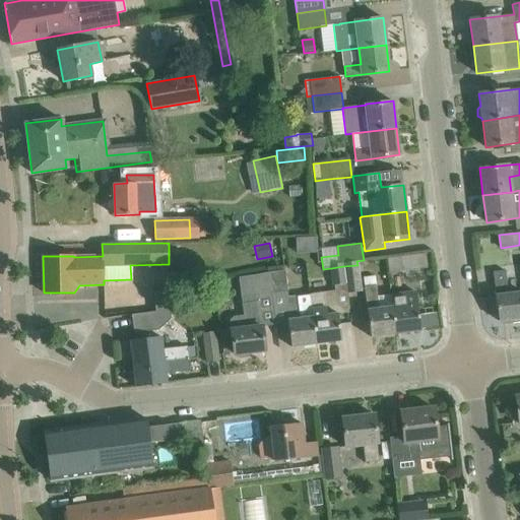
[(388,274),(404,272),(402,257),(386,259),(388,274)]
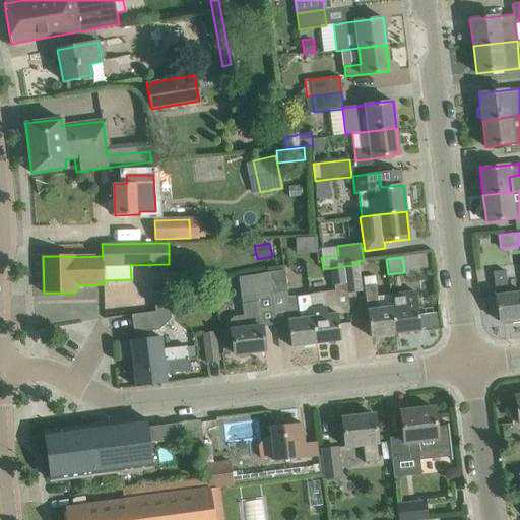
[(358,265),(343,266),(346,283),(347,294),(361,291),(358,265)]
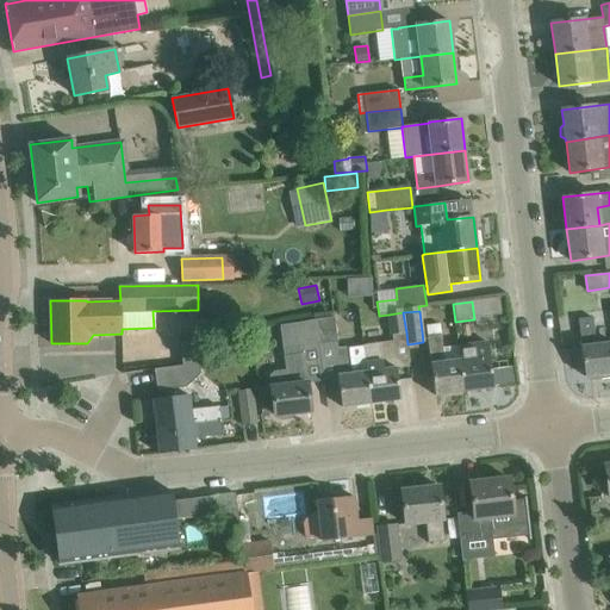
[(403,312),(388,315),(391,335),(406,332),(403,312)]
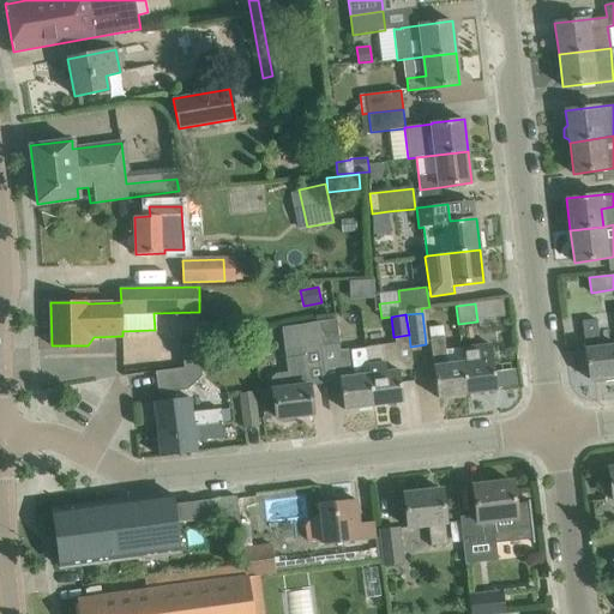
[(318,321),(321,351),(336,350),(344,410),(373,405),(368,374),(354,375),(350,348),(341,350),(337,319),(318,321)]
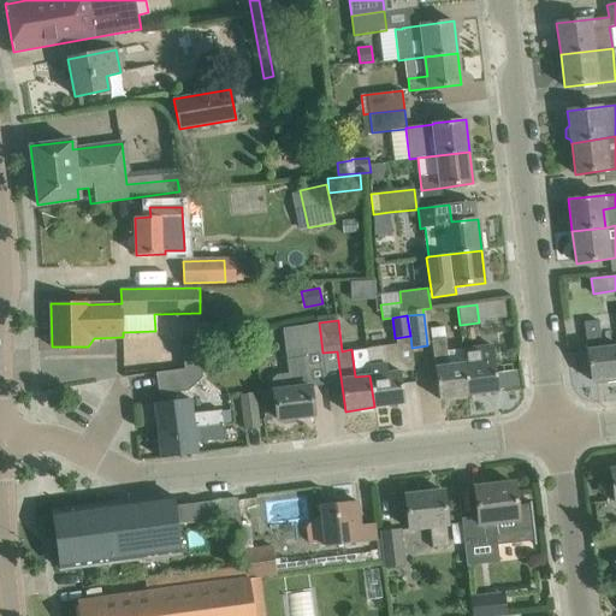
[(598,321),(584,323),(587,350),(586,350),(591,380),(605,378),(606,383),(615,381),(615,345),(602,348),(598,321)]
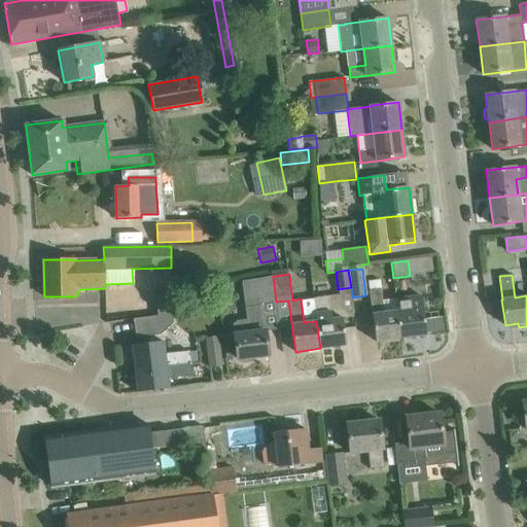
[(276,302),(273,276),(241,281),(247,319),(237,320),(234,323),(237,359),(269,355),(266,330),(280,329),(276,302)]
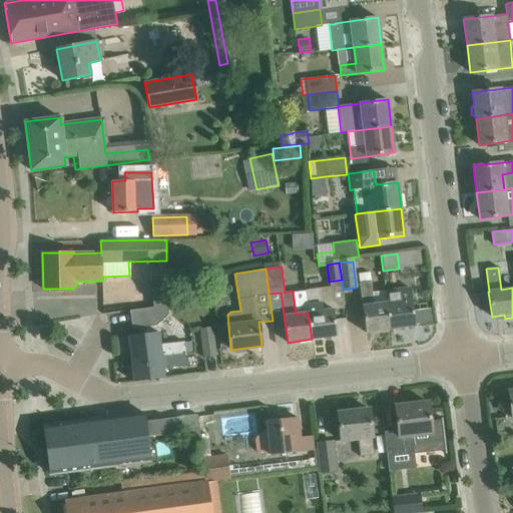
[(211,288),(217,288),(221,284),(221,277),(220,277),(219,277),(210,278),(211,288)]
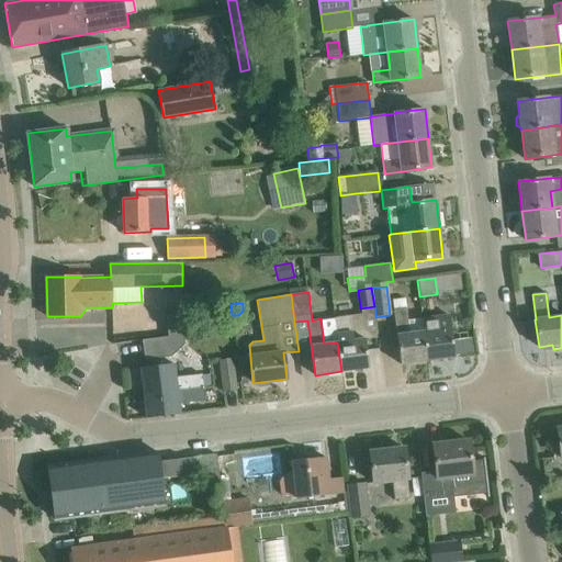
[(428,360),(423,317),(422,317),(424,332),(409,334),(406,308),(393,310),(401,364),(428,360)]
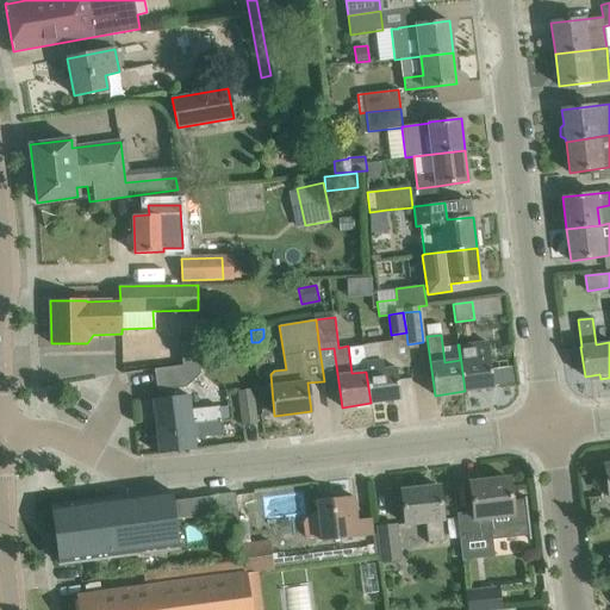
[(362,344),(366,372),(371,403),(400,399),(397,368),(396,368),(392,341),(362,344)]
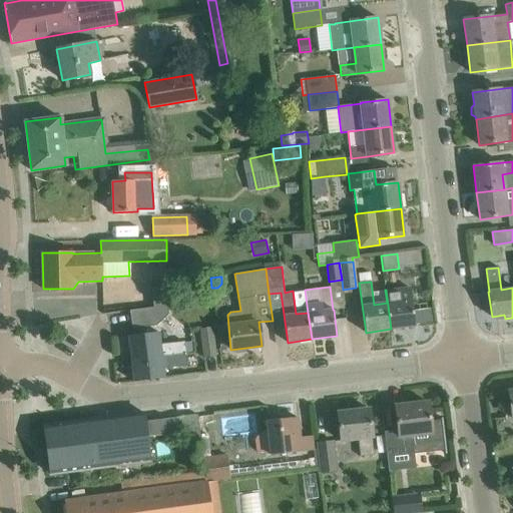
[(386,290),(391,329),(415,326),(412,300),(411,300),(409,287),(386,290)]
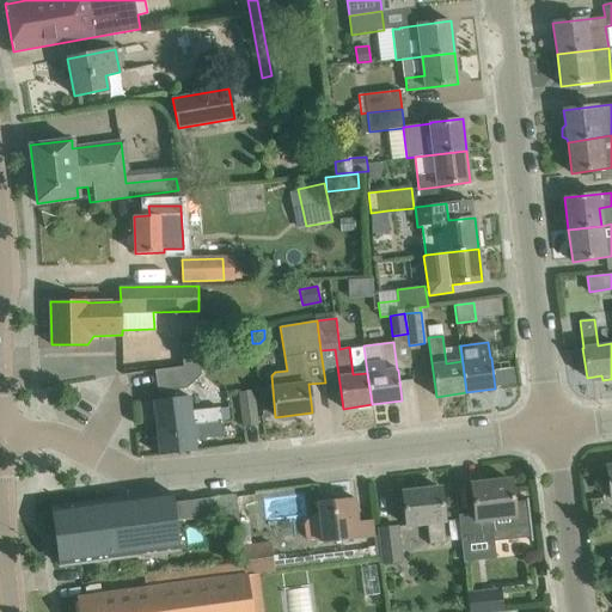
[(201,374),(196,343),(182,344),(184,367),(155,371),(158,391),(188,387),(201,374)]
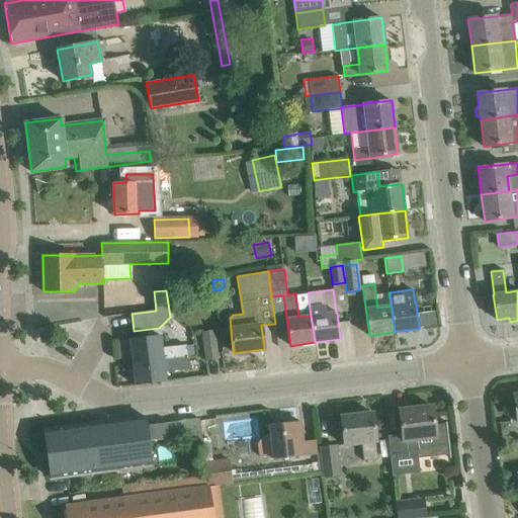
[(218,359),(214,330),(202,332),(206,361),(218,359)]
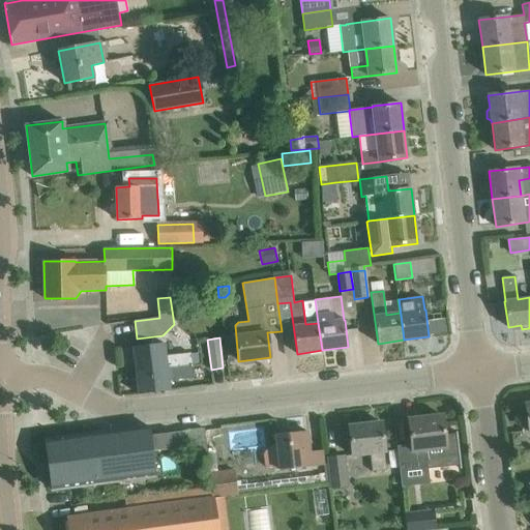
[(136,373),(192,365),(190,353),(166,356),(165,343),(133,347),(136,373)]
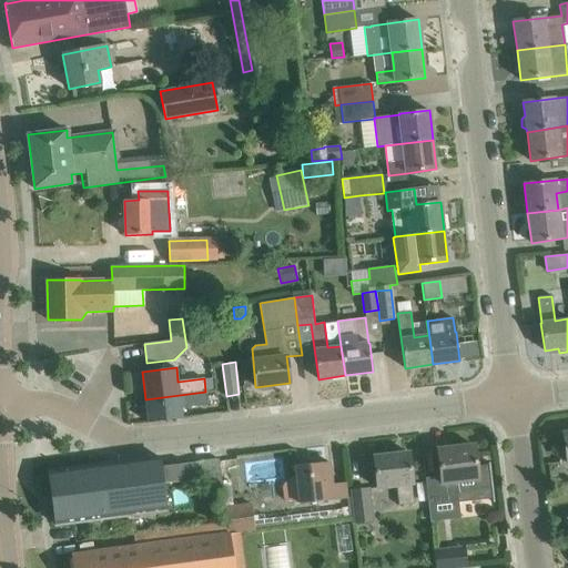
[(204,378),(205,392),(214,391),(212,377),(204,378)]
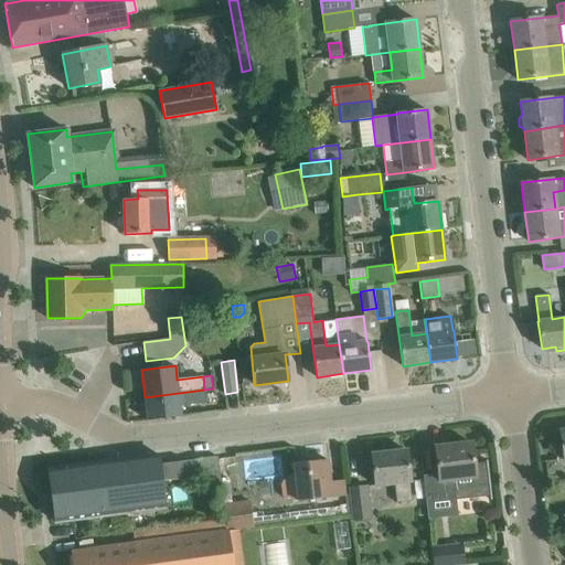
[(204,390),(145,397),(148,420),(181,416),(180,406),(206,403),(204,390)]
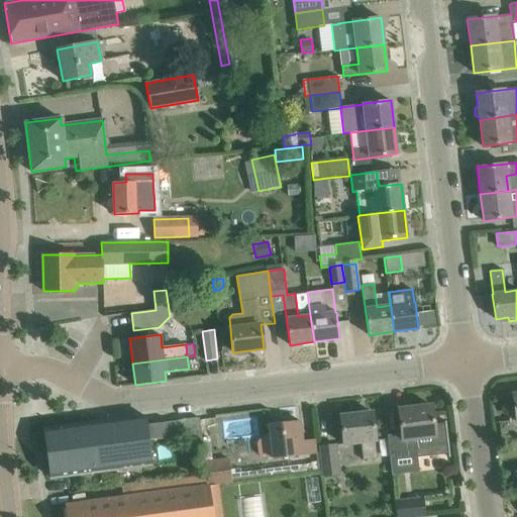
[(431,405),(398,409),(401,432),(387,433),(390,458),(417,456),(416,454),(448,451),(448,457),(449,457),(445,421),(444,421),(444,423),(433,424),(431,405)]
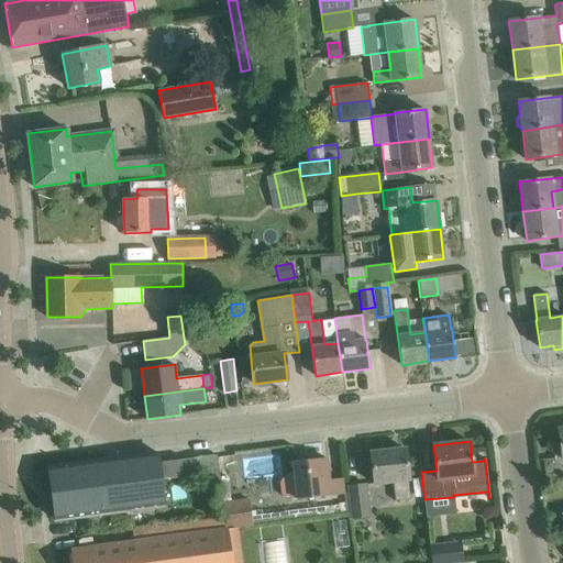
[(405,449),(371,453),(374,484),(393,482),(395,500),(410,499),(408,479),(409,479),(405,449)]
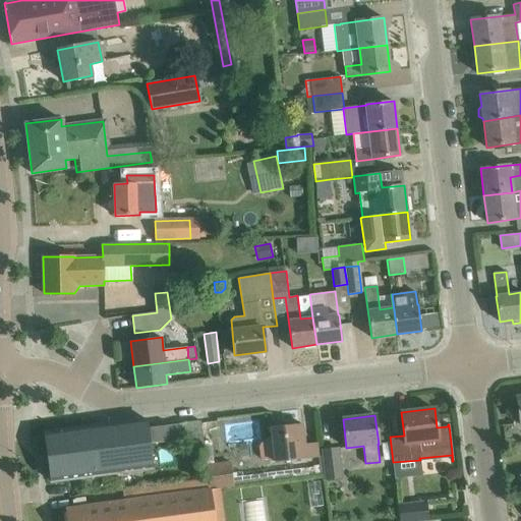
[(146,418),(45,432),(51,481),(153,467),(150,443),(173,441),(185,439),(186,445),(193,446),(193,455),(205,454),(203,441),(200,421),(147,427),(146,418)]
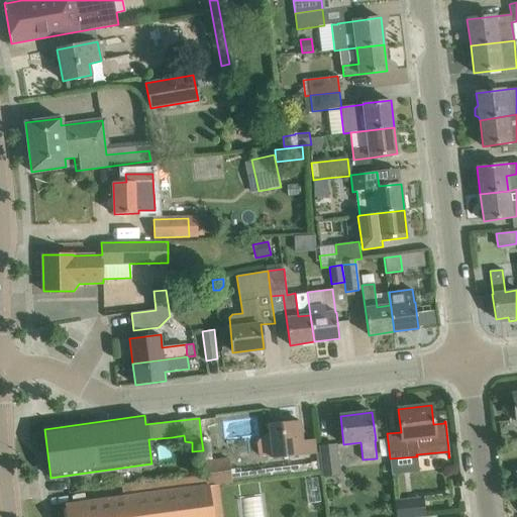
[(269,458),(273,458),(316,453),(314,439),(302,441),(300,420),(269,424),(270,434),(266,434),(264,438),(260,439),(257,442),(259,453),(261,456),(266,456),(269,458)]
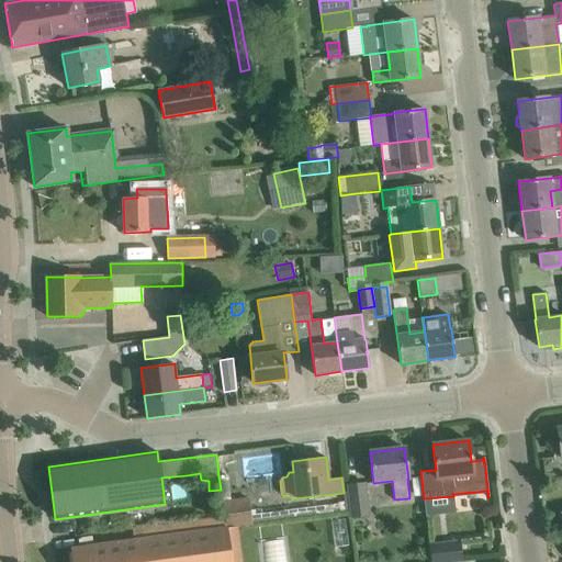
[(223,502),(226,528),(238,527),(253,525),(251,515),(249,498),(231,501),(229,489),(227,475),(220,475),(223,502)]
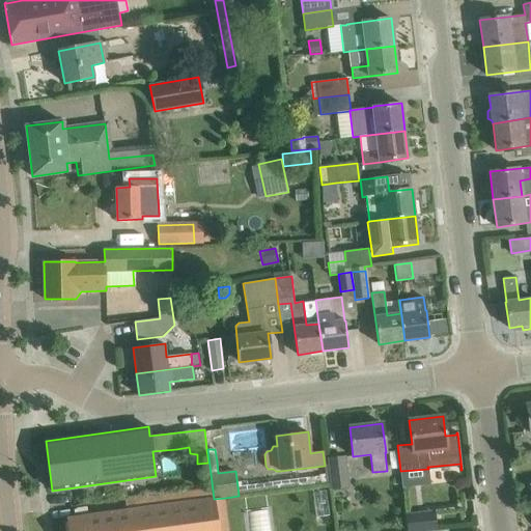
[(344,456),(328,458),(332,490),(347,488),(344,456)]
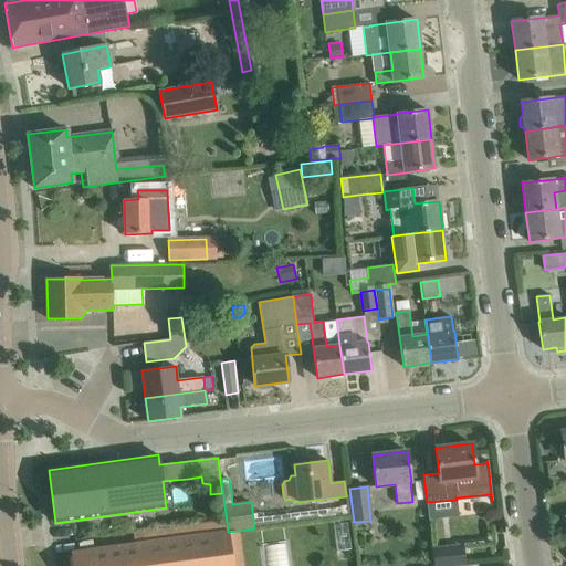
[(96,549),(73,553),(74,565),(232,565),(228,532),(102,548),(102,544),(95,544),(96,549)]
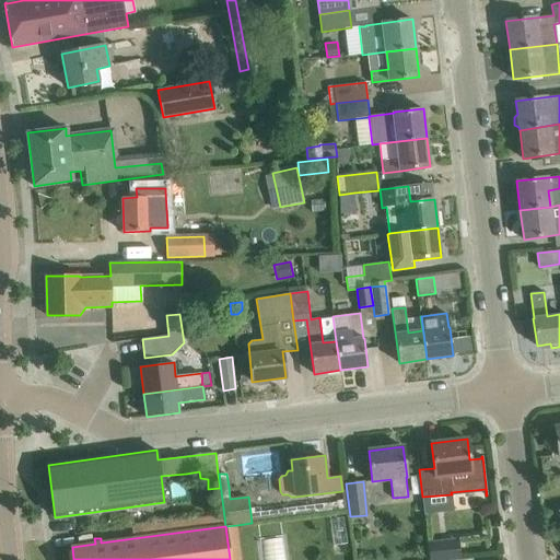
[(427,541),(428,559),(461,559),(458,538),(454,539),(430,541),(427,541)]
